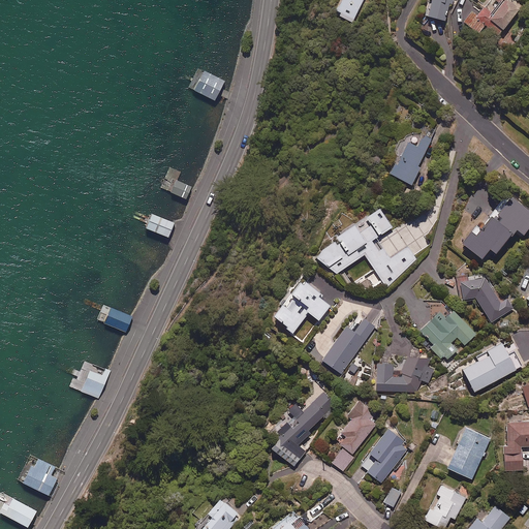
[(363,0),(341,0),(335,12),(353,21),(363,0)]
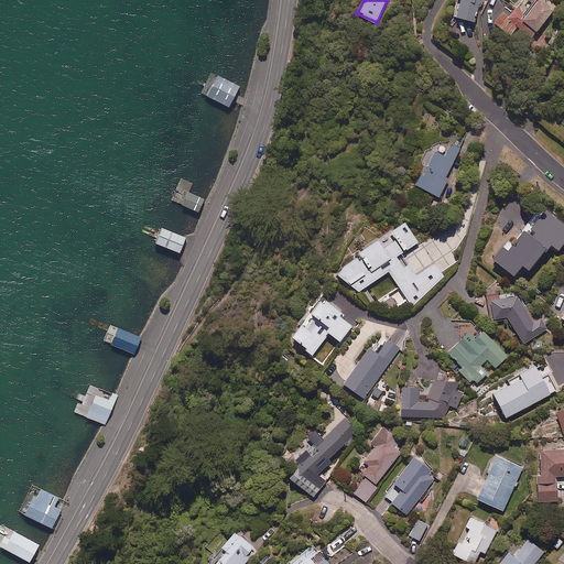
[(455,0),(455,1),(457,1),(453,18),(473,24),(479,4),(484,6),(485,0),(455,0)]
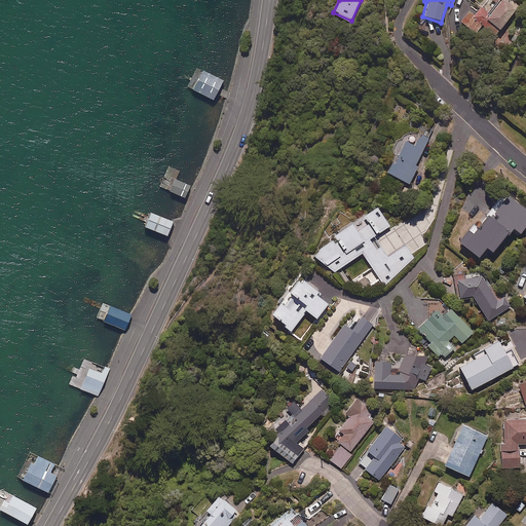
[(514,0),(492,0),(497,3),(489,14),(480,7),(474,15),(468,10),(458,23),(475,35),(482,26),(489,32),(493,27),(499,32),(520,4),(514,0)]
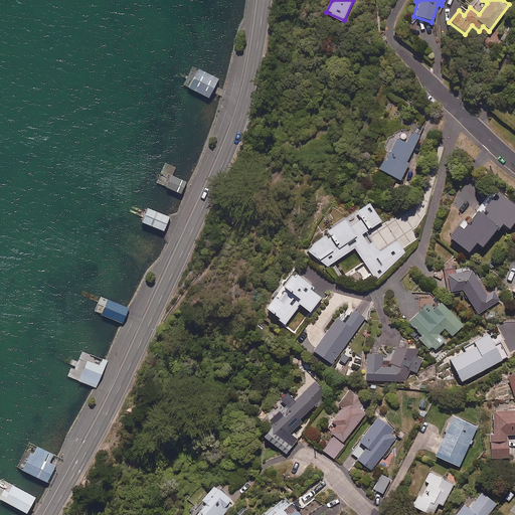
[(219,79),(193,66),(184,84),(210,98),(219,79)]
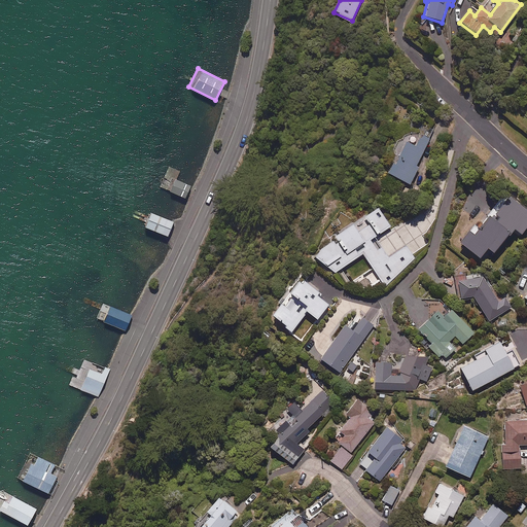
[(433,131),(425,127),(415,147),(402,141),(396,154),(387,174),(410,185),(418,168),(416,167),(433,131)]
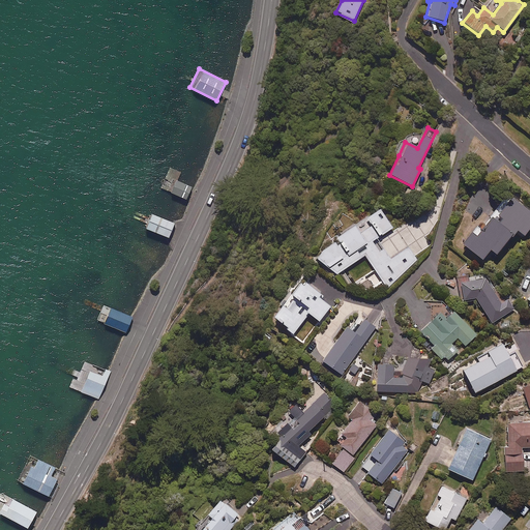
[(176,184),(174,188),(172,193),(187,200),(193,187),(177,180),(176,184)]
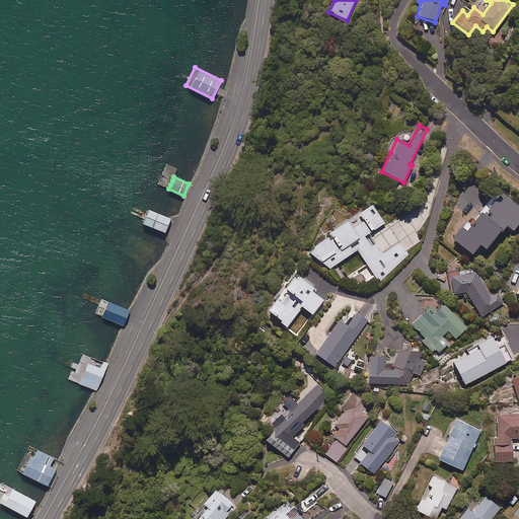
[(518,223),(518,208),(502,195),(495,204),(491,201),(470,227),(465,224),(452,241),(471,256),(479,246),(486,251),(505,227),(512,232),(518,223)]
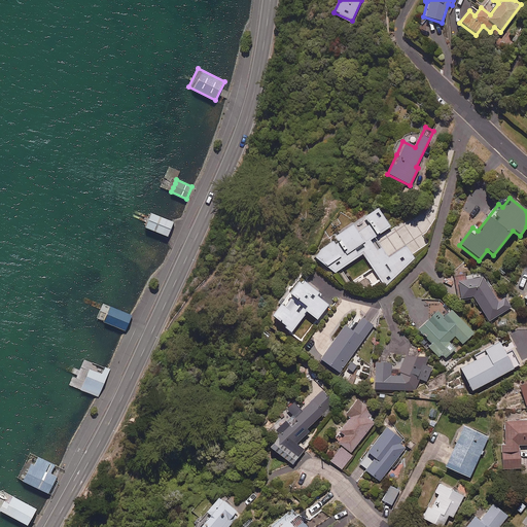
[(369,214),(367,213),(348,226),(332,237),(336,242),(312,258),(335,274),(362,255),(372,269),(346,286),(365,293),(381,281),(384,287),(414,259),(406,248),(388,260),(380,249),(377,252),(370,242),(389,227),(377,209),(369,214)]
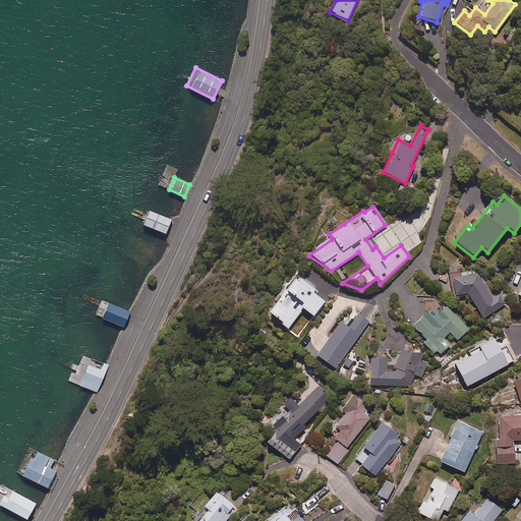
[(151,210),(145,224),(167,234),(173,220),(151,210)]
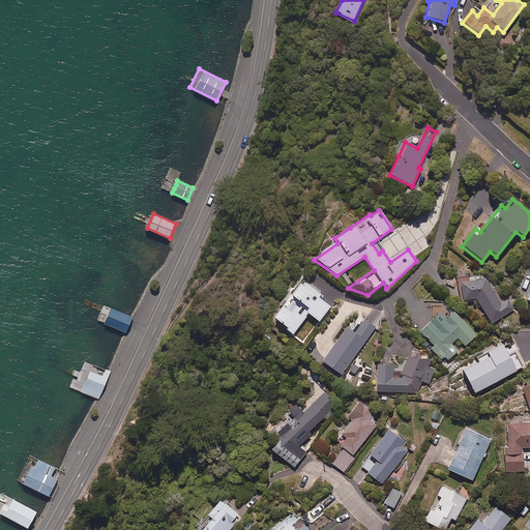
[(502,303),(484,280),(460,285),(464,301),(476,300),(492,324),(514,308),(508,299),(502,303)]
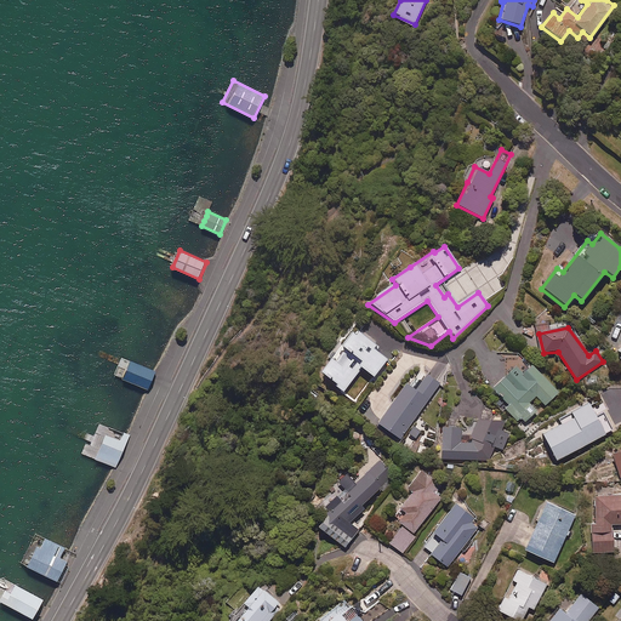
[(375,341),(360,330),(355,336),(351,334),(319,375),(343,393),(360,370),(372,380),(387,360),(370,348),(375,341)]
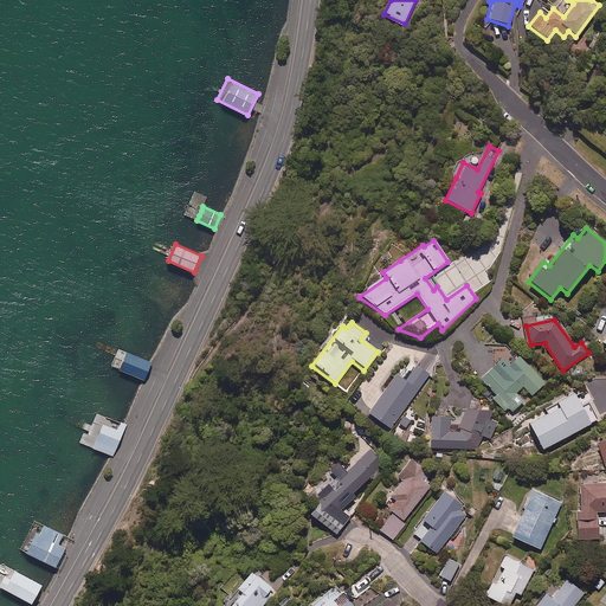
[(146,381),(153,362),(118,349),(111,367),(146,381)]
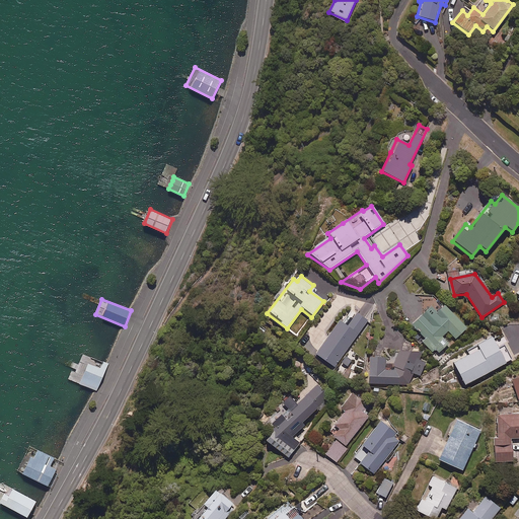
[(467,327),(444,306),(438,312),(431,306),(412,326),(425,339),(422,343),(436,356),(448,343),(442,337),(447,330),(456,339),(467,327)]
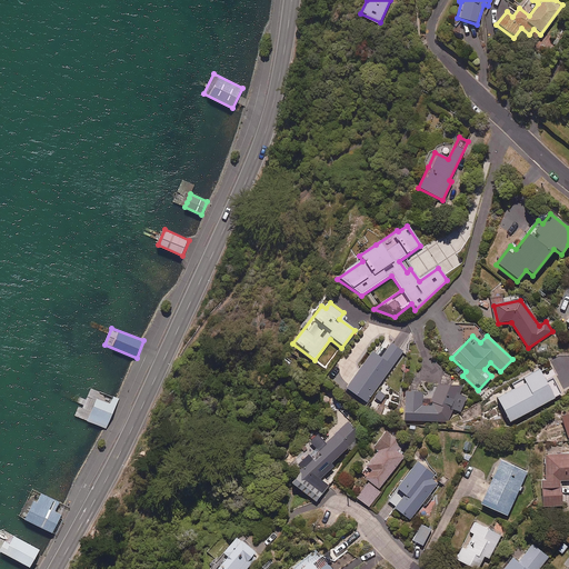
[(402,353),(390,345),(380,359),(371,352),(346,389),(366,403),(402,353)]
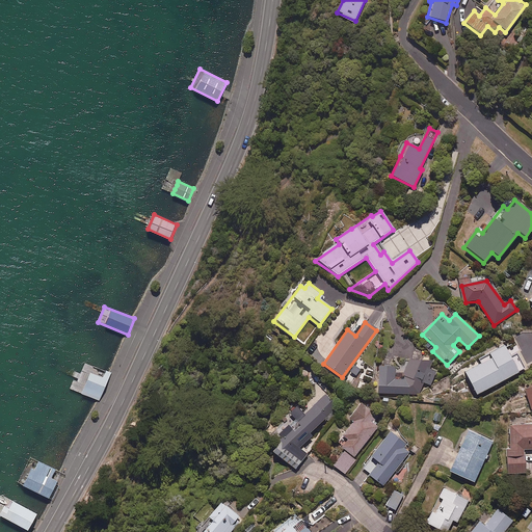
[(488,355),(476,362),(478,366),(464,373),(476,396),(523,370),(515,356),(510,360),(504,347),(488,355)]
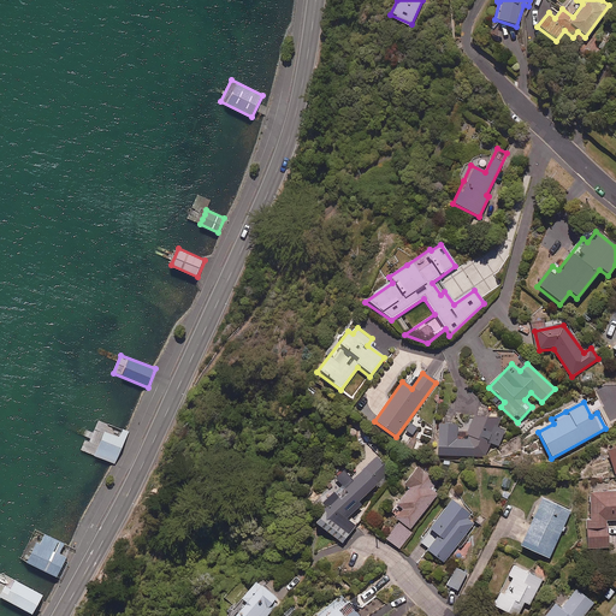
[(501,419),(473,418),(469,426),(457,426),(438,425),(437,456),(486,457),(491,444),(498,446),(504,431),(499,427),(501,419)]
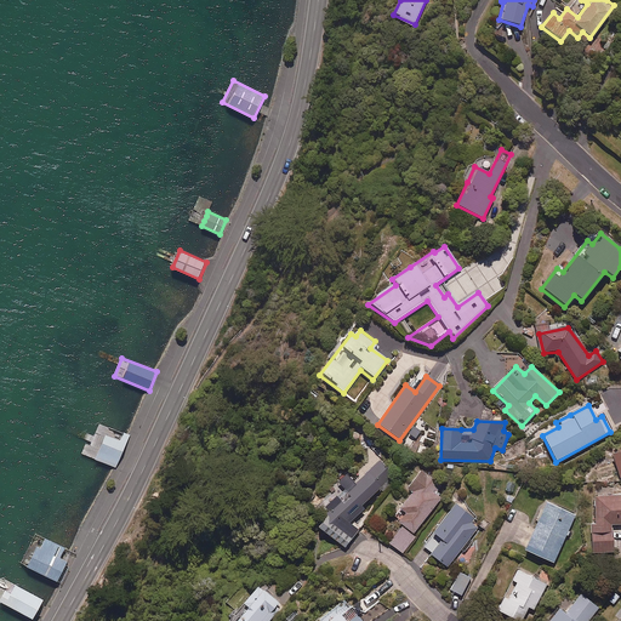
[(130,436),(100,423),(91,444),(86,443),(83,454),(117,468),(130,436)]
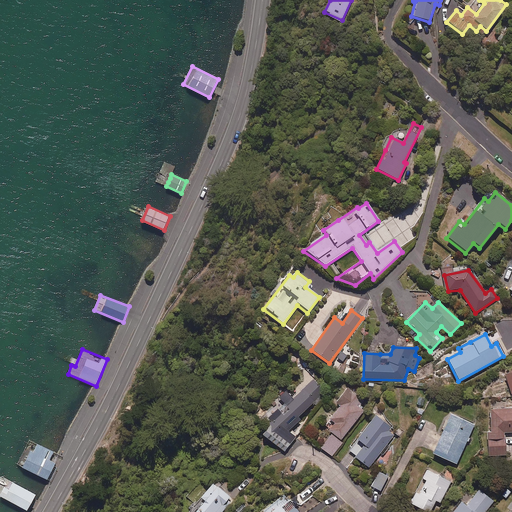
[(322,392),(310,381),(287,407),(282,404),(265,422),(269,426),(259,437),(283,453),(295,439),(288,433),(299,420),(298,419),(322,392)]
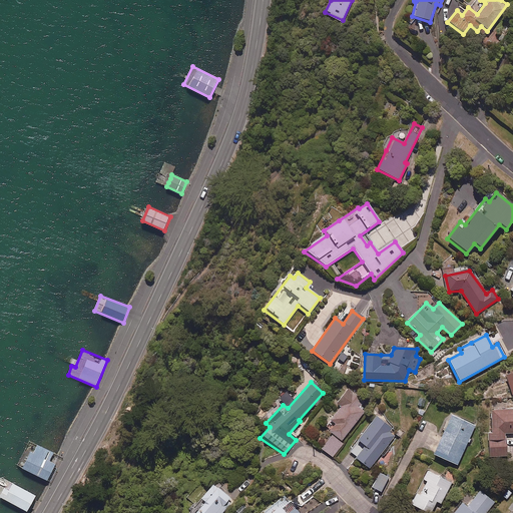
[(363,400),(349,389),(337,404),(341,407),(325,428),(333,434),(322,449),(333,457),(344,443),(342,441),(365,411),(358,405),(363,400)]
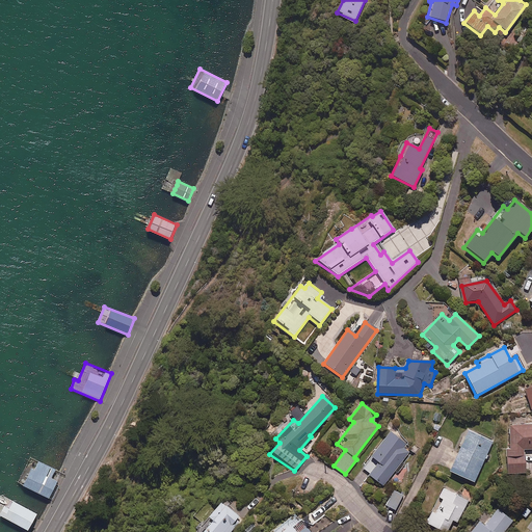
[(442,427),(432,422),(429,429),(439,433),(442,427)]
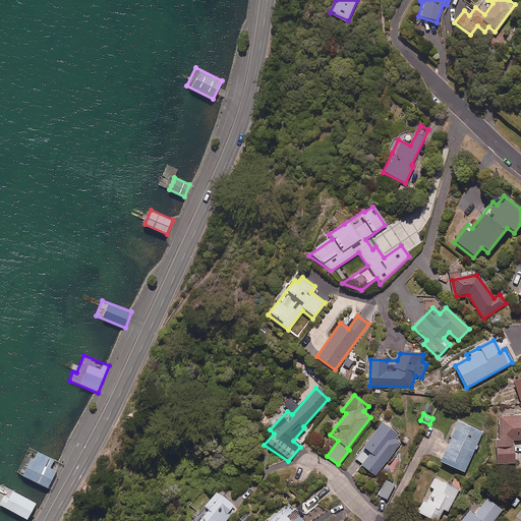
[(520,416),(498,417),(499,442),(495,442),(496,465),(514,464),(513,442),(520,441),(520,416)]
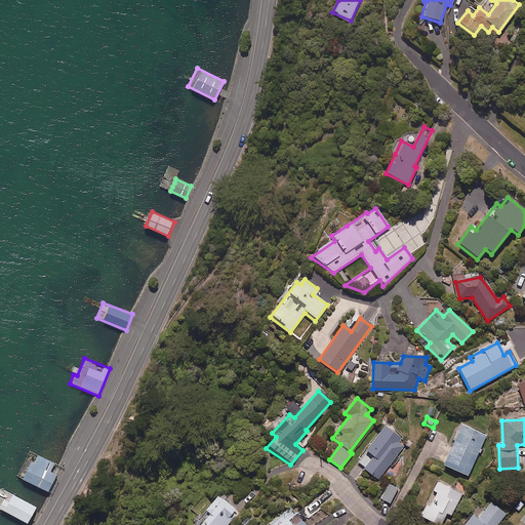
[(485,437),(460,426),(443,467),(468,477),(485,437)]
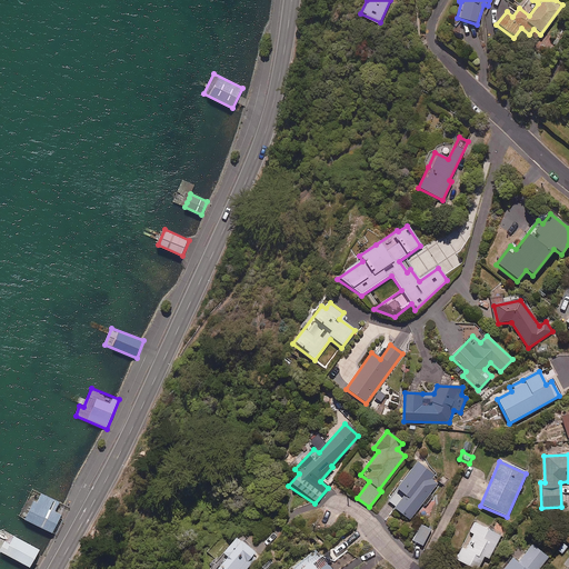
[(388,499),(396,506),(393,509),(409,520),(441,480),(417,462),(396,489),(388,499)]
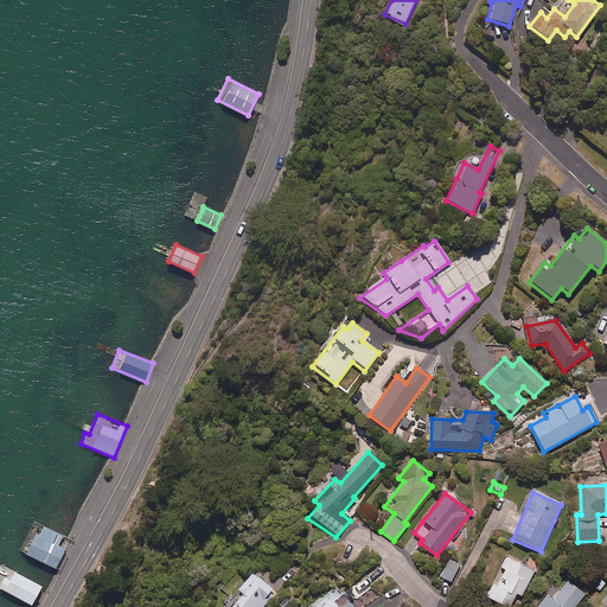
[(65,537),(45,526),(42,535),(37,532),(26,554),(57,569),(68,549),(61,547),(65,537)]
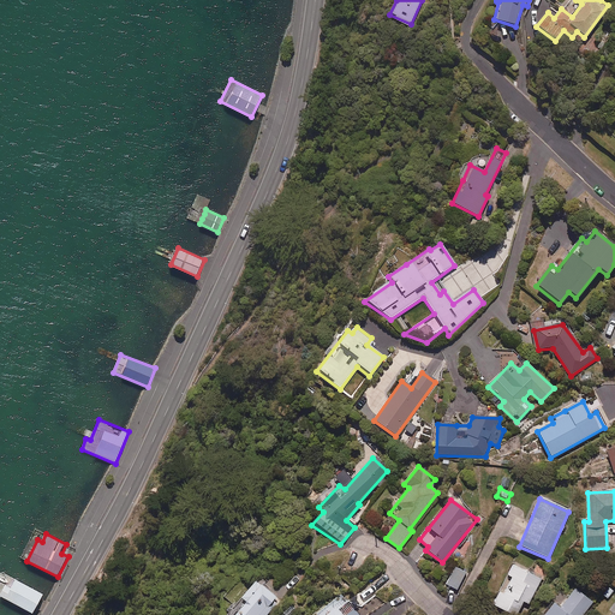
[(541,580),(513,566),(491,605),(508,614),(515,614),(523,602),(527,604),(541,580)]
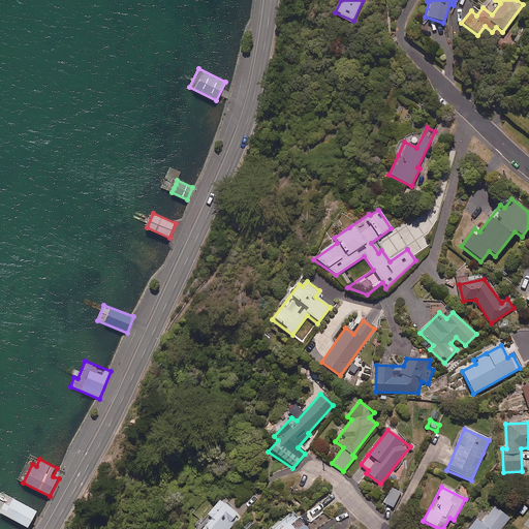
[(401,493),(391,488),(383,503),(393,508),(401,493)]
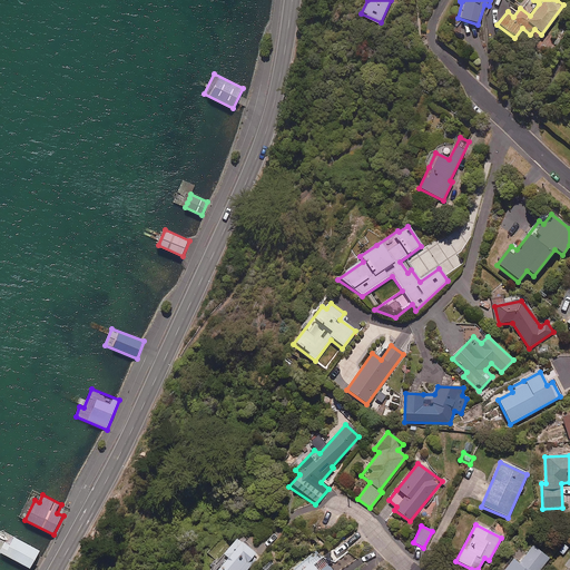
[(31,569),(41,551),(16,537),(11,544),(6,542),(0,552),(31,569)]
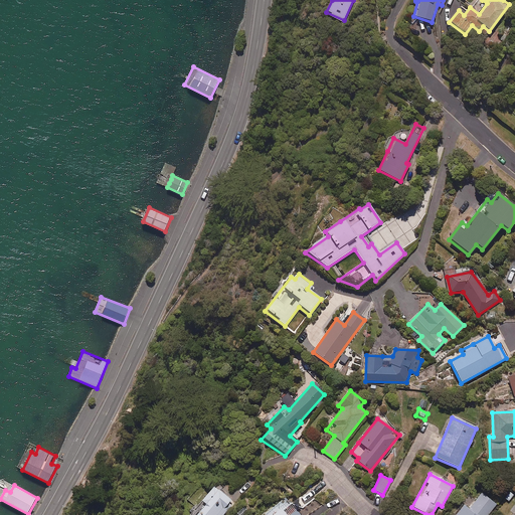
[(222,514),(233,501),(215,487),(203,501),(207,504),(202,511),(198,514),(222,514)]
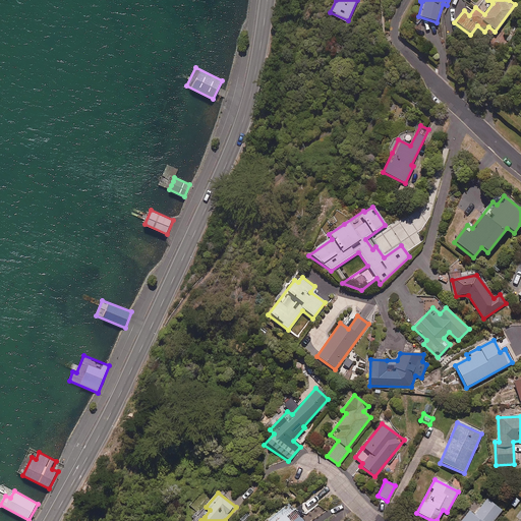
[(520,499),(514,495),(508,505),(515,509),(520,499)]
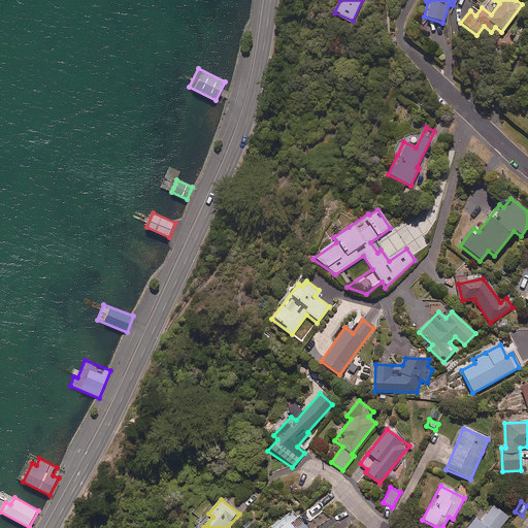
[(499,527),(509,517),(494,504),(481,522),(475,519),(467,527),(499,527)]
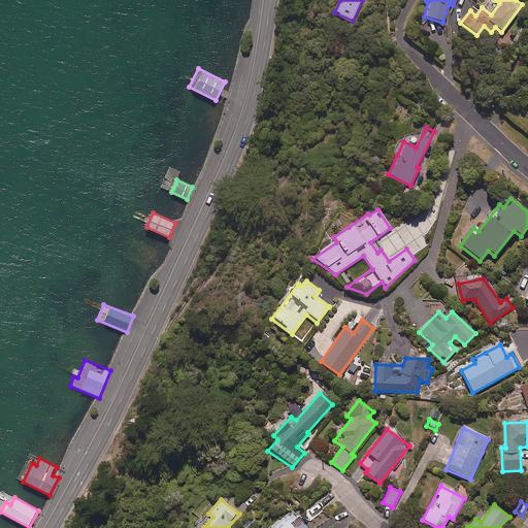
[(310,527),(296,509),(273,527),(310,527)]
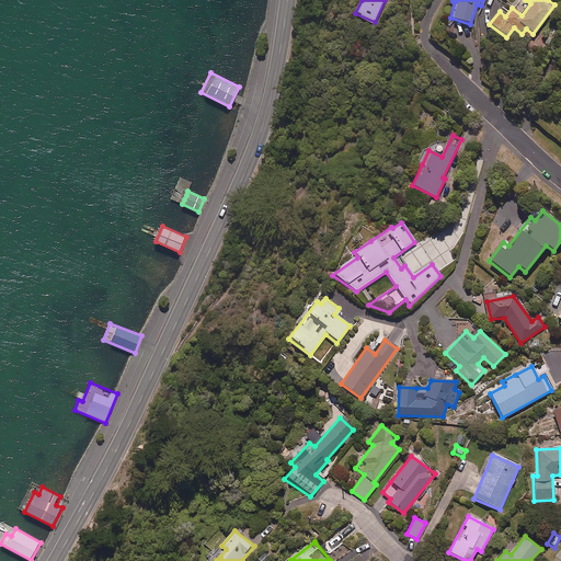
[(268,550),(259,559),(260,560),(267,560),(274,556),(268,550)]
